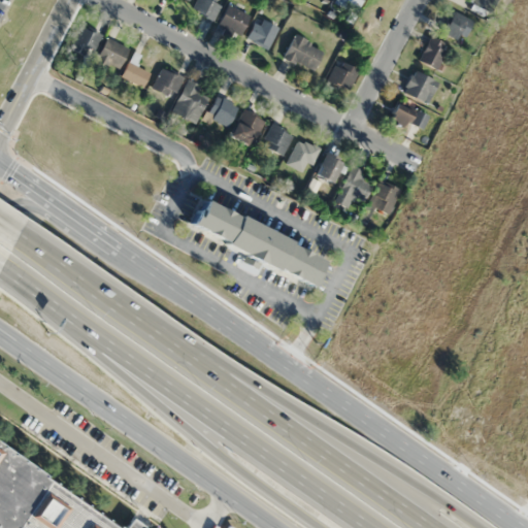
[(196,0),(191,9),(211,21),(220,5),(213,2),(215,0),(196,0)]
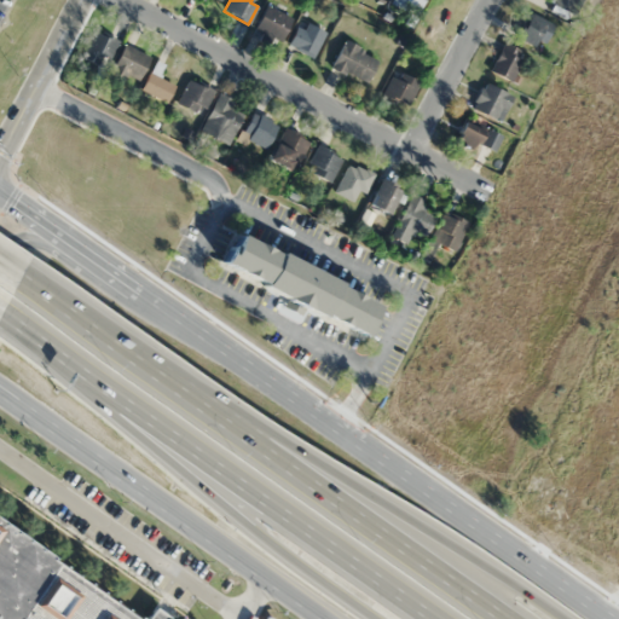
[(254,28),(281,40),(291,16),(266,4),(254,28)]
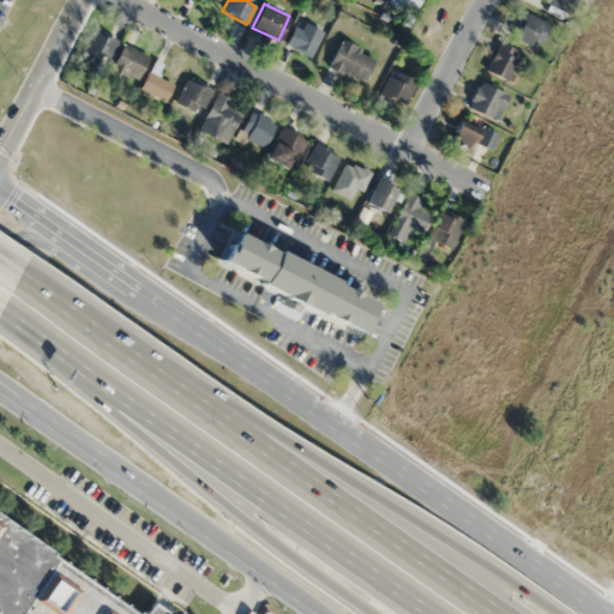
[(546,19),(521,13),(515,40),(540,46),(546,19)]
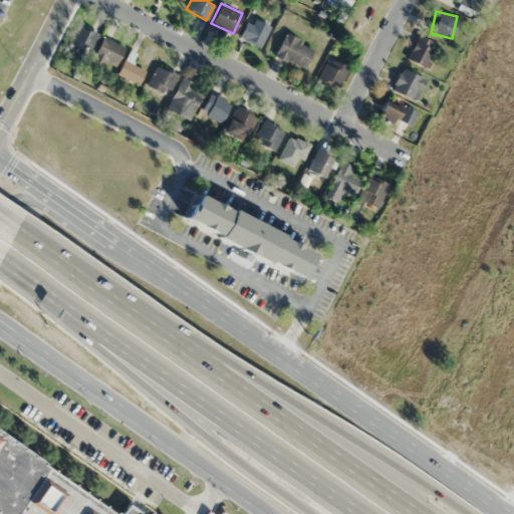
[(239,37),(260,47),(270,26),(249,16),(239,37)]
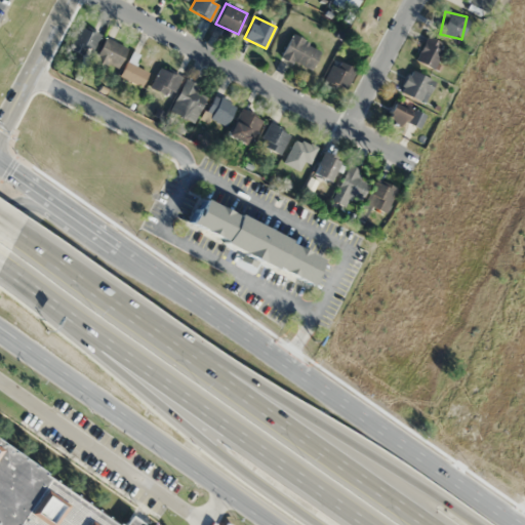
[(68,48),(88,58),(101,35),(80,25),(68,48)]
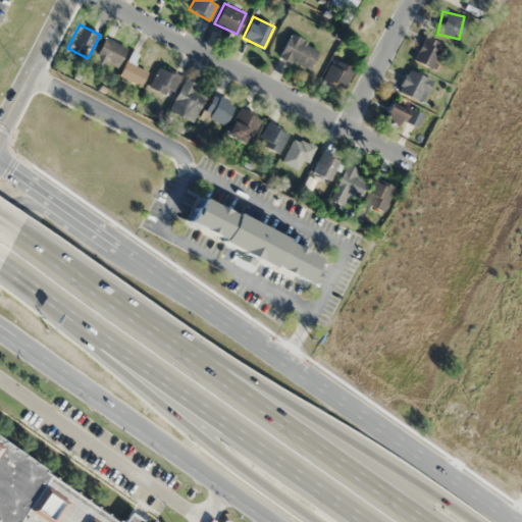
[(278,54),(306,70),(318,50),(291,33),(278,54)]
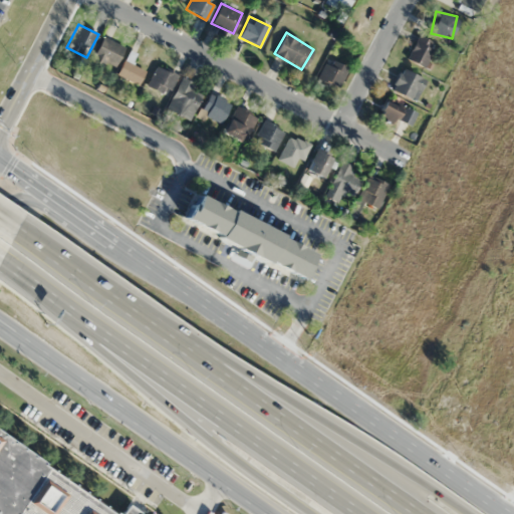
[(424,68),(438,45),(419,34),(405,57),(424,68)]
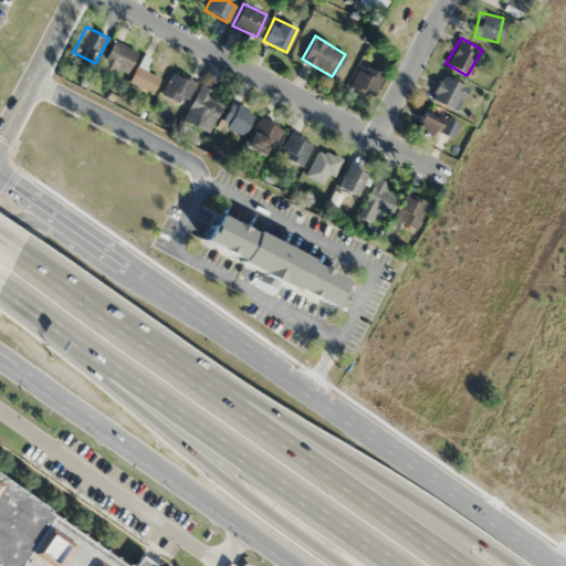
[(116,69),(127,73),(137,51),(112,40),(97,74),(111,80),(116,69)]
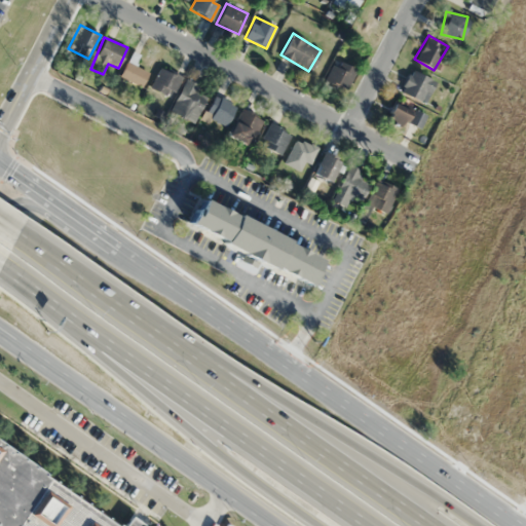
[(120,76),(142,86),(149,72),(135,65),(140,55),(133,51),(120,76)]
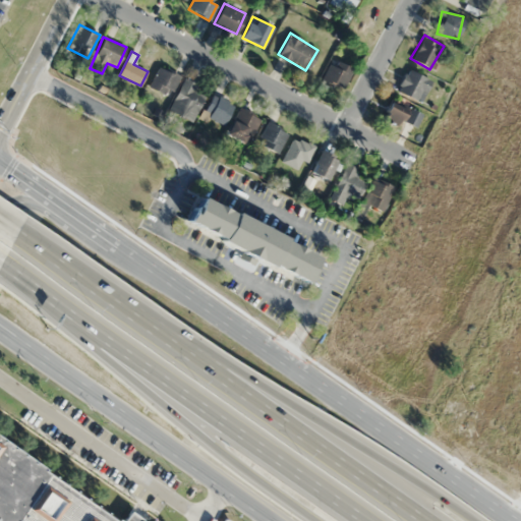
[(323,80),(346,88),(352,66),(329,59),(323,80)]
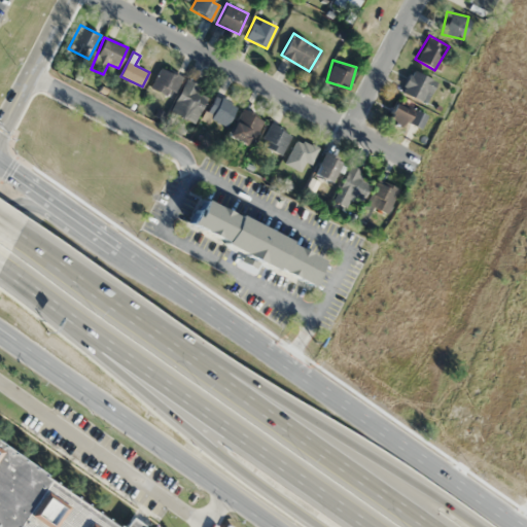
[(173,98),(182,76),(160,67),(150,90),(173,98)]
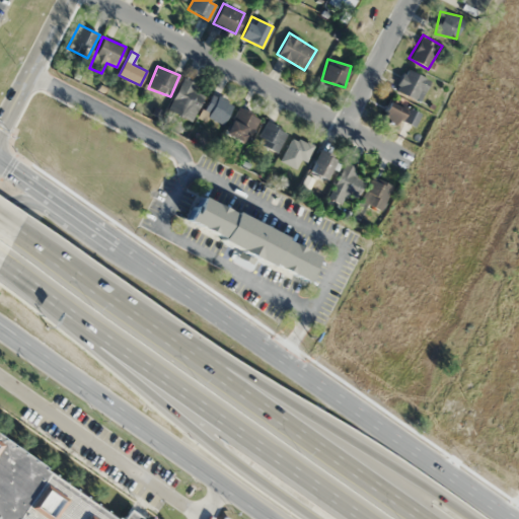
[(395,90),(419,102),(430,80),(406,68),(395,90)]
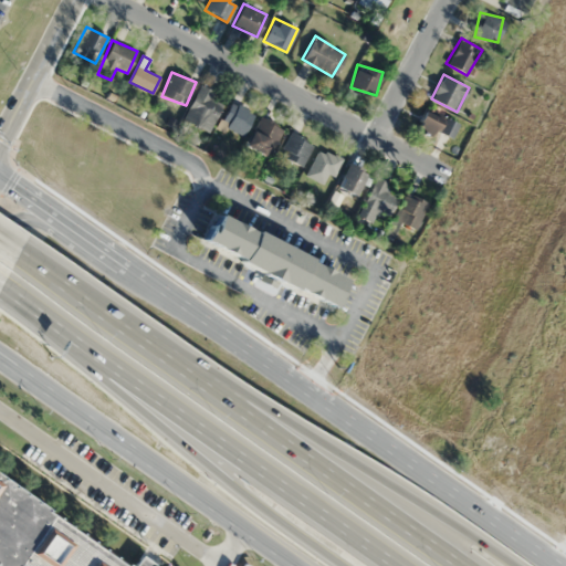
[(182,119),(207,132),(224,98),(200,85),(182,119)]
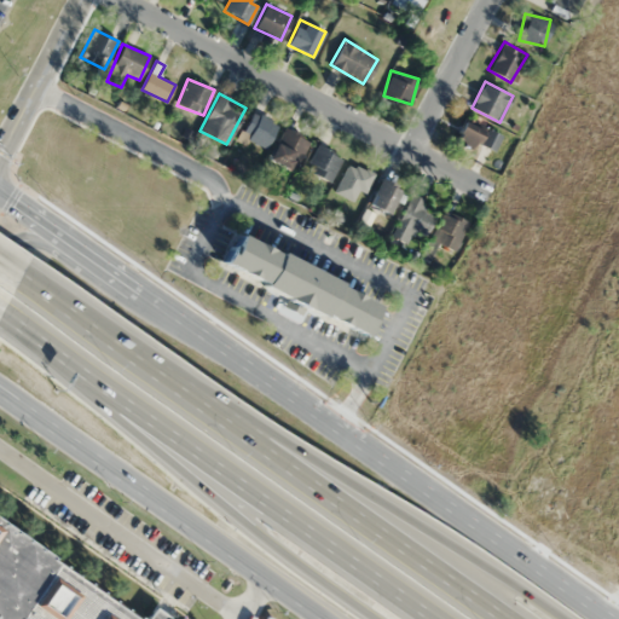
[(241,136),(265,149),(278,125),(254,110),(241,136)]
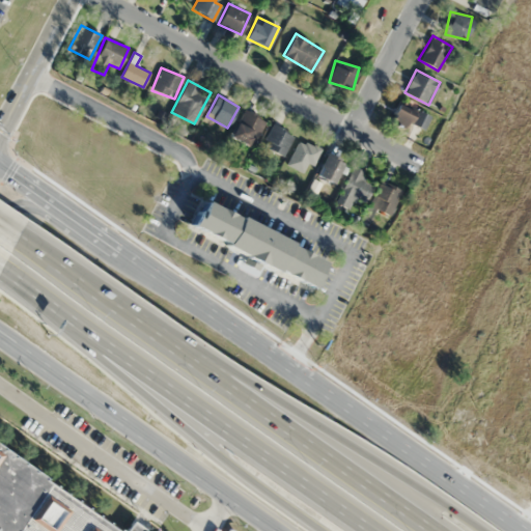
[(404,129),(413,111),(397,103),(389,120),(404,129)]
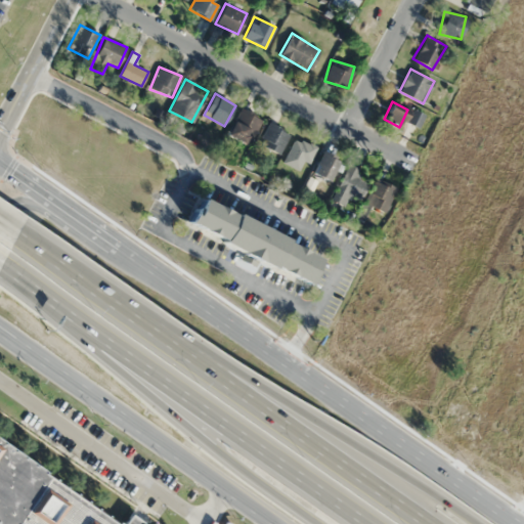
[(247,145),(262,120),(241,107),(226,133),(247,145)]
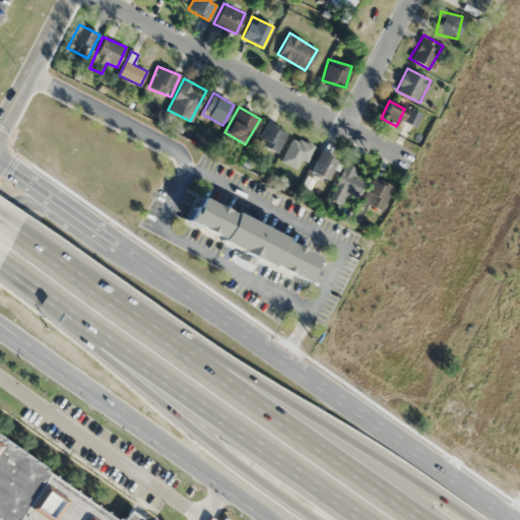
[(403,120),(414,126),(420,114),(409,109),(403,120)]
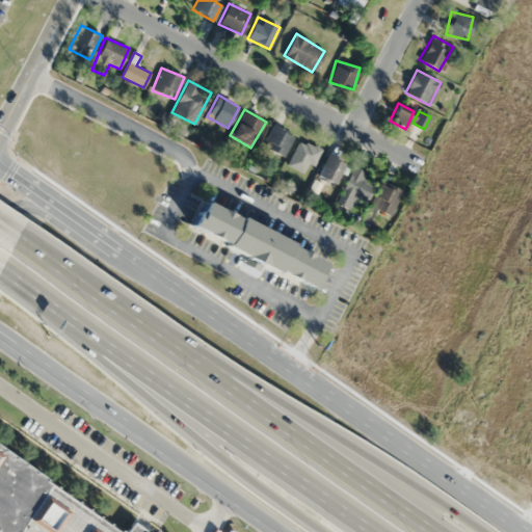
[(284,156),(293,134),(272,124),(262,147),(284,156)]
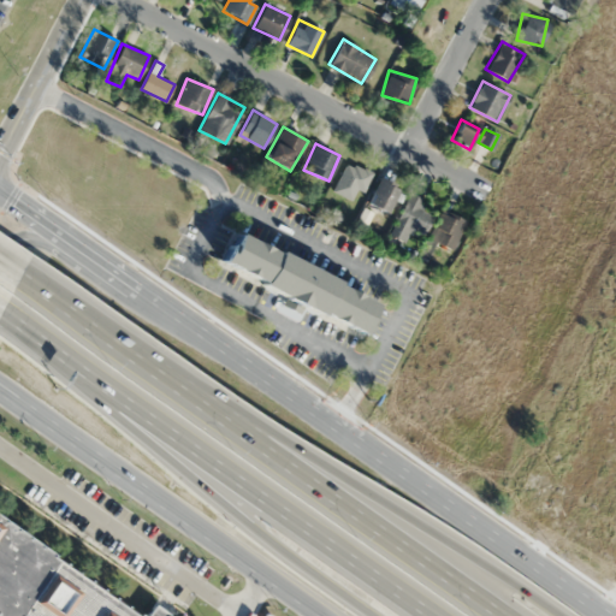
[(351,202),(371,175),(351,161),(332,189),(351,202)]
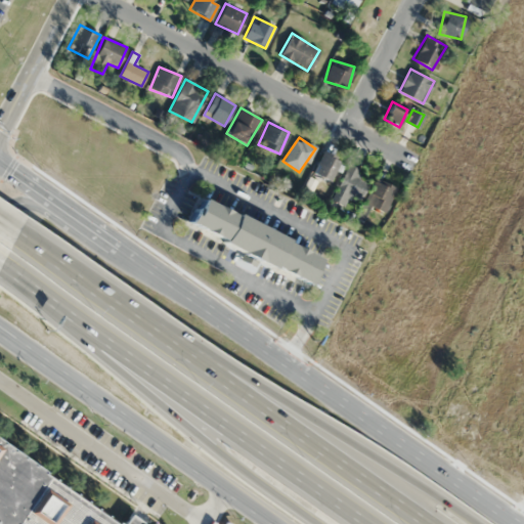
[(311,173),(329,182),(340,160),(322,150),(311,173)]
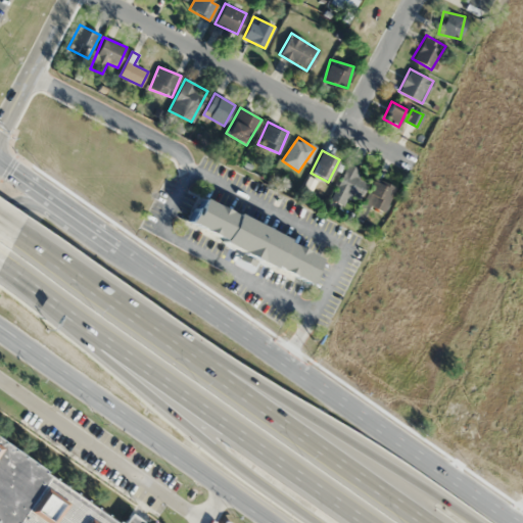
[(354,176),(359,169),(349,163),(330,198),(343,206),(350,194),(358,198),(367,183),(354,176)]
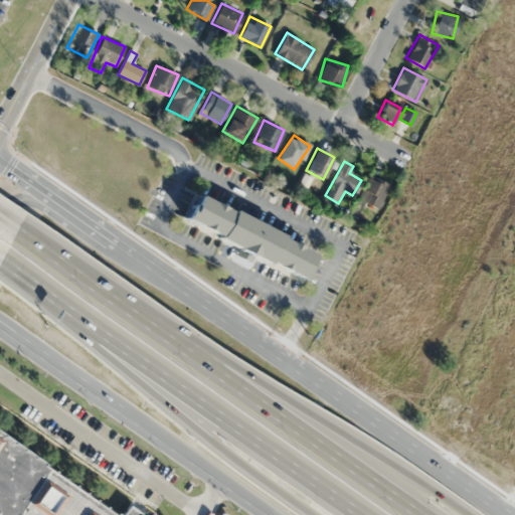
[(389,186),(370,175),(357,198),(376,209),(389,186)]
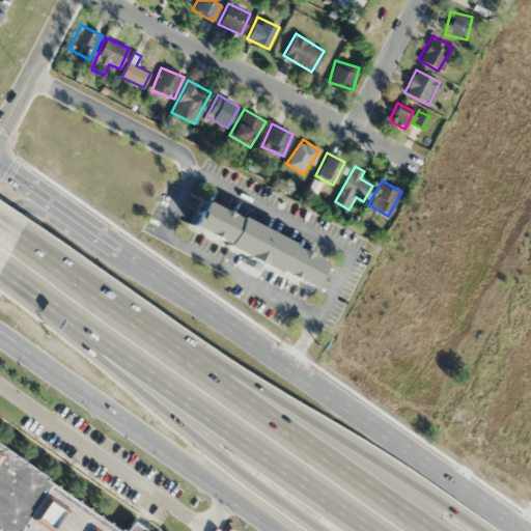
[(183,227),(241,258),(236,267),(256,276),(261,267),(312,294),(330,260),(201,193),(183,227)]
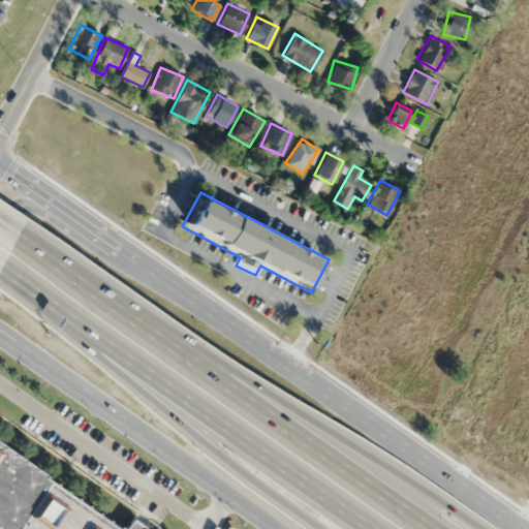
[(141,528),(143,527),(129,519),(126,525),(0,449),(0,528),(141,528)]
